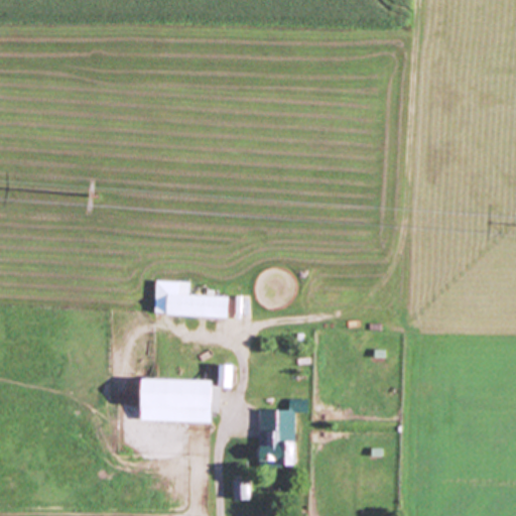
[(185,295),(185,289),(177,289),(177,294),(164,294),(164,316),(227,318),(228,297),(185,295)]
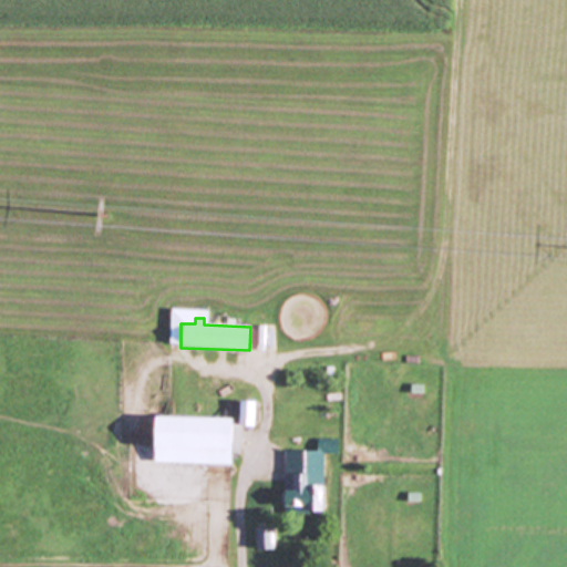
[(253,426),(253,402),(238,402),(238,426),(253,426)]
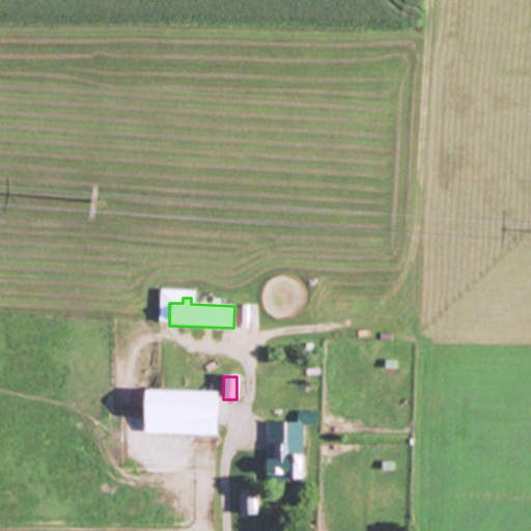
[(218,392),(141,391),(140,434),(217,435),(218,392)]
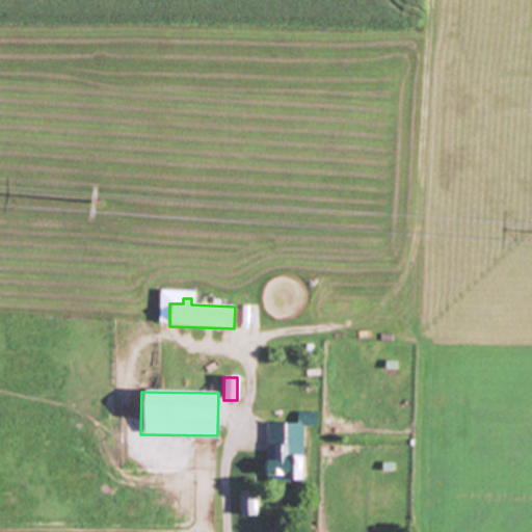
[(319,411),(298,411),(298,423),(267,422),(266,478),(303,478),(304,425),(318,425),(319,411)]
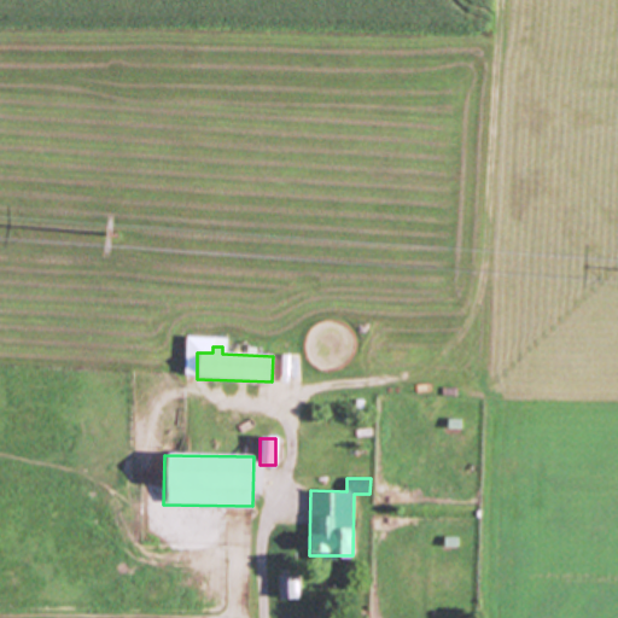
[(280,599),(301,599),(301,577),(280,577),(280,599)]
